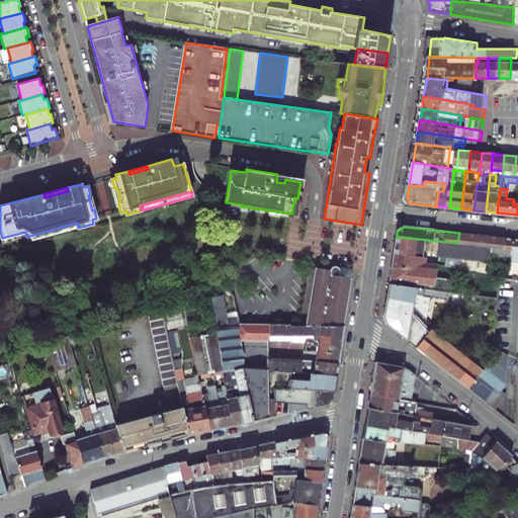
[(25,232),(2,238),(3,243),(26,237),(25,232)]
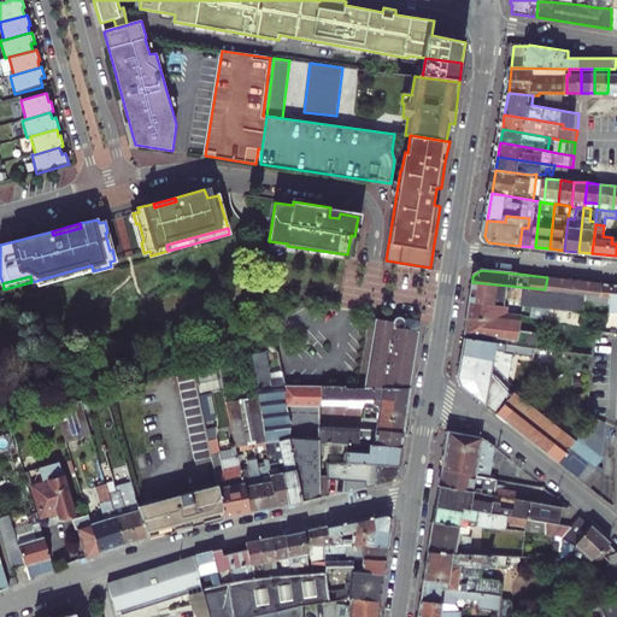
[(547,277),(545,289),(564,292),(565,280),(547,277)]
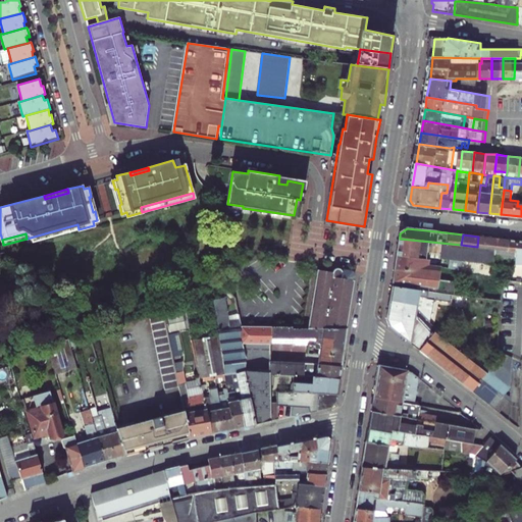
[(494,239),(478,237),(477,247),(493,249),(494,239)]
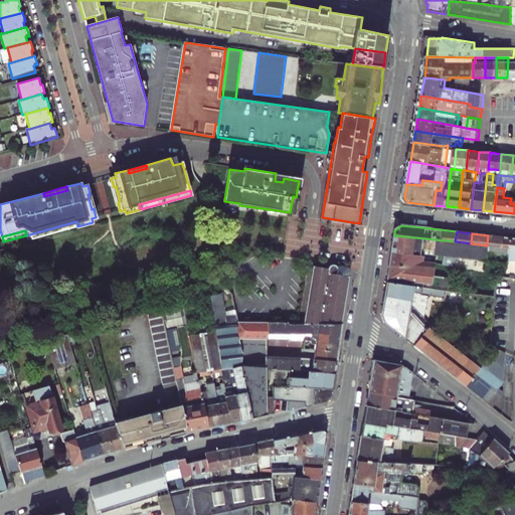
[(411,255),(434,259),(435,254),(443,255),(455,256),(486,260),(488,245),(487,245),(471,243),(455,241),(394,235),(391,252),(402,254),(401,258),(410,259),(411,255)]
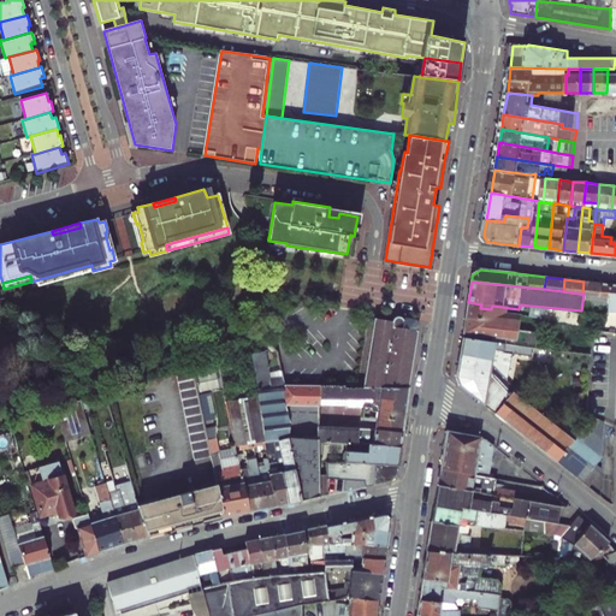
[(600,283),(584,282),(582,294),(584,294),(599,295),(600,283)]
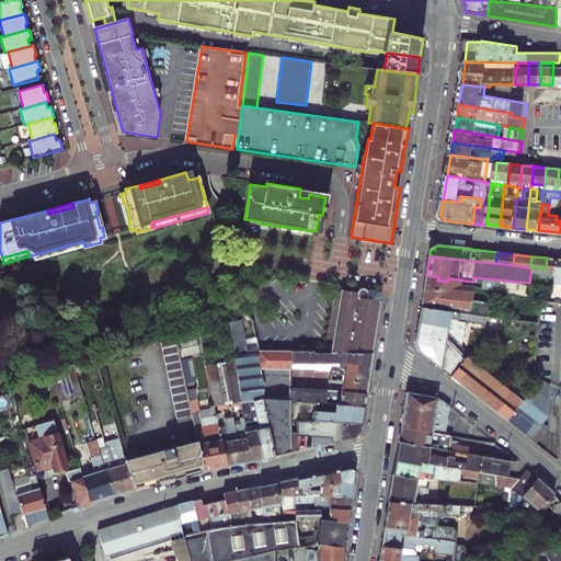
[(554,259),(547,258),(546,268),(553,270),(554,259)]
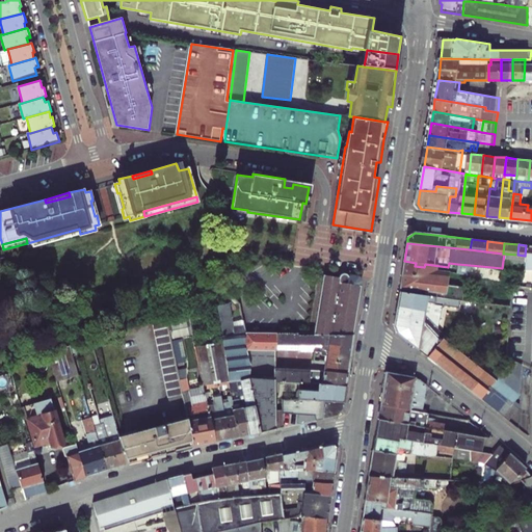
[(525,256),(517,255),(504,254),(502,268),(512,269),(511,284),(531,288),(531,245),(526,245),(525,256)]
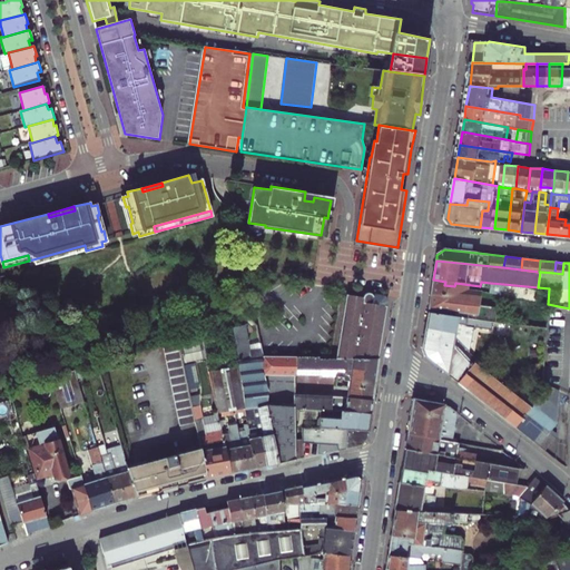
[(428,313),(454,316),(455,312),(477,315),(479,300),(474,298),(475,291),(454,288),(454,286),(444,285),(445,282),(433,279),(428,313)]
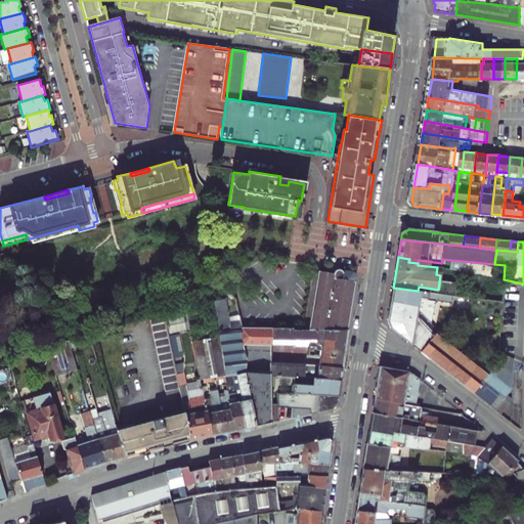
[(463,261),(450,260),(449,269),(462,270),(463,261)]
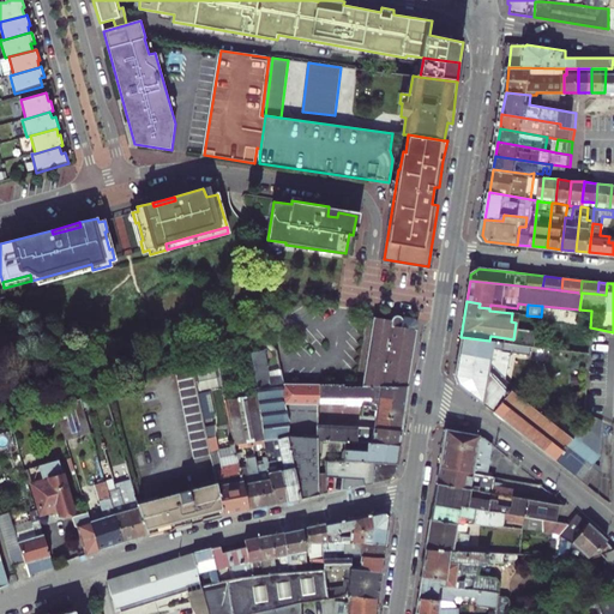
[(408,386),(416,330),(415,329),(411,329),(413,323),(404,321),(404,319),(403,317),(401,315),(399,314),(397,314),(395,315),(393,317),(392,319),(374,315),(362,386),(408,386)]
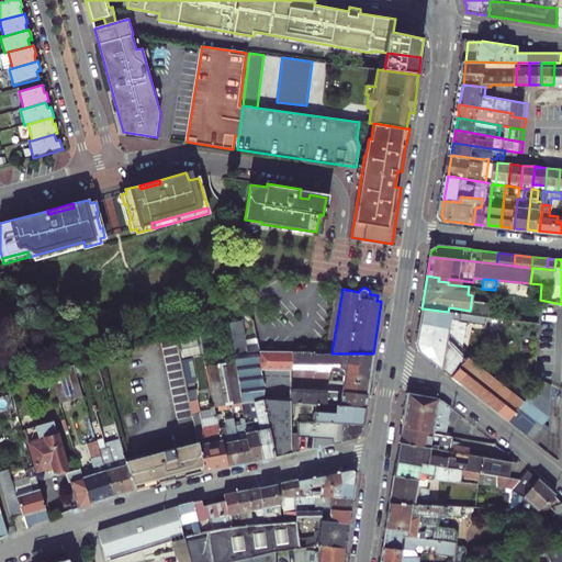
[(422,308),(419,325),(450,329),(450,326),(459,327),(461,321),(485,324),(486,317),(476,316),(469,315),(448,312),(422,308)]
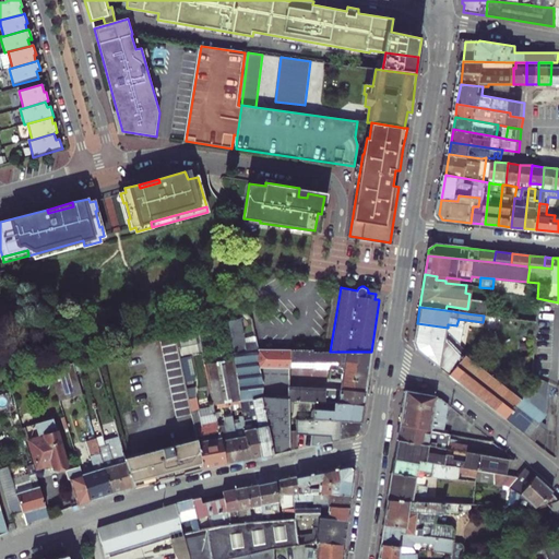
[(259,360),(259,349),(258,342),(245,344),(239,317),(228,319),(234,351),(235,357),(241,399),(242,404),(244,412),(245,416),(248,416),(251,415),(254,421),(257,429),(263,456),(274,454),(262,399),(262,397),(263,388),(259,360)]
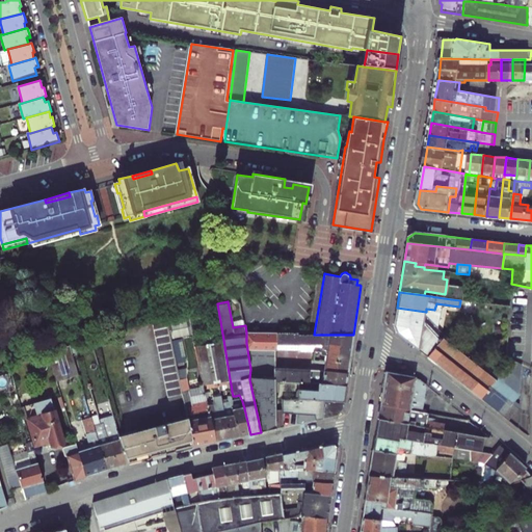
[(419,350),(425,314),(426,312),(397,308),(394,325),(397,334),(419,350)]
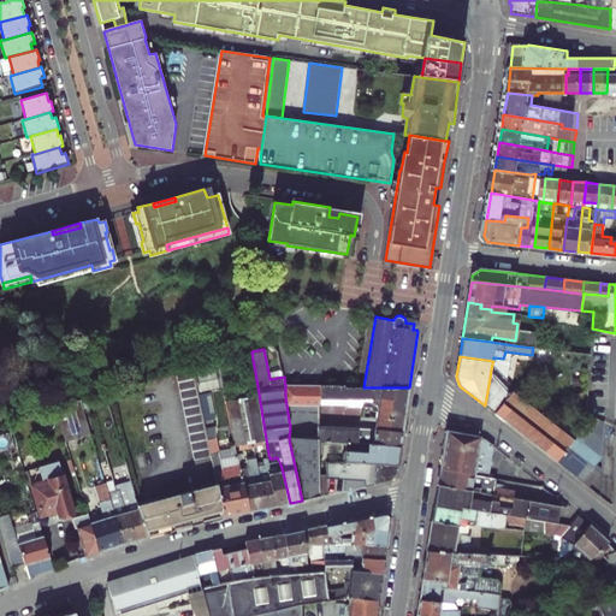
[(496,414),(515,390),(492,363),(485,406),(496,414)]
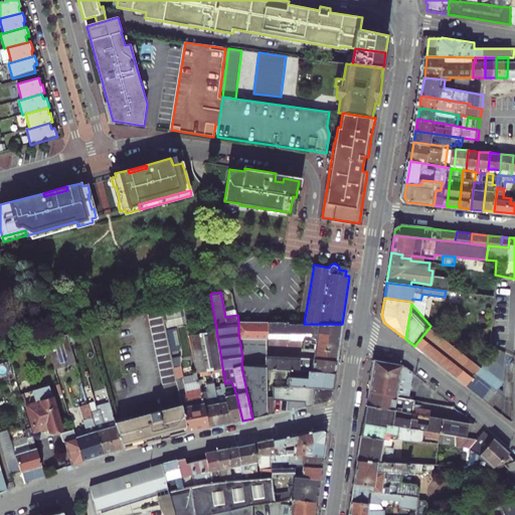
[(177,381),(175,371),(162,306),(148,309),(163,383),(177,381)]
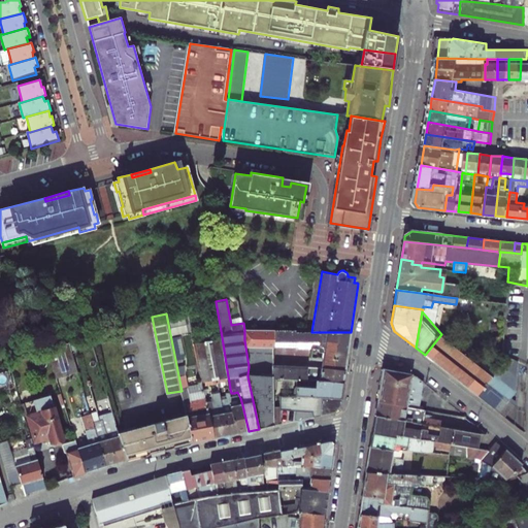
[(248,375),(248,376),(274,378),(274,366),(274,348),(274,330),(254,330),(244,330),(244,340),(249,366),(248,375)]
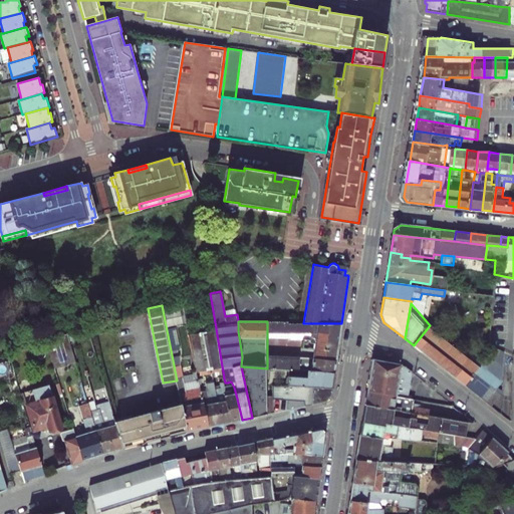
[(341,323),(303,323),(287,323),(287,321),(267,321),(267,338),(269,338),(269,332),(295,333),(295,339),(305,339),(305,347),(315,347),(314,358),(336,360),(337,355),(341,323)]
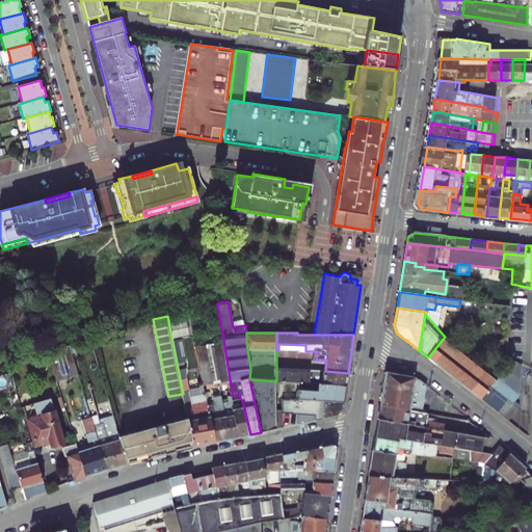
[(230,379),(223,340),(217,341),(211,342),(210,336),(205,337),(206,343),(195,345),(204,383),(214,382),(214,386),(212,387),(212,402),(208,404),(216,442),(230,439),(223,399),(222,386),(221,380),(230,379)]
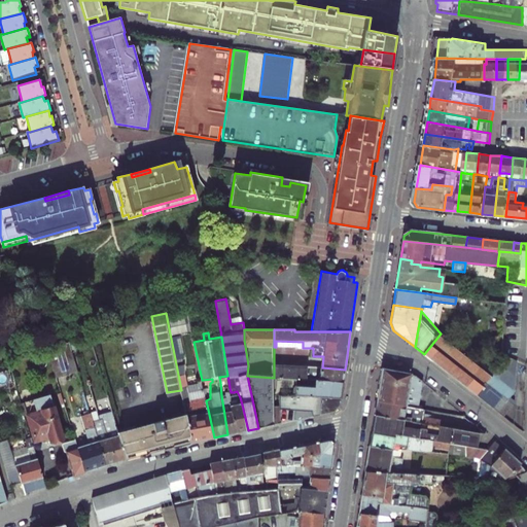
[(494,374),(441,334),(424,354),(478,396),(487,384),(494,374)]
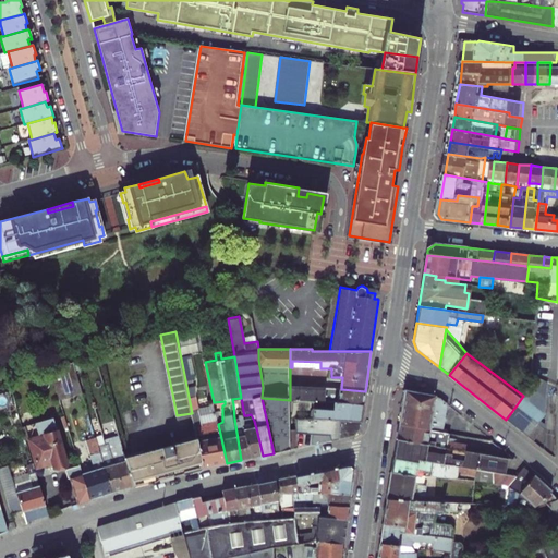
[(83,391),(73,361),(50,367),(60,399),(83,391)]
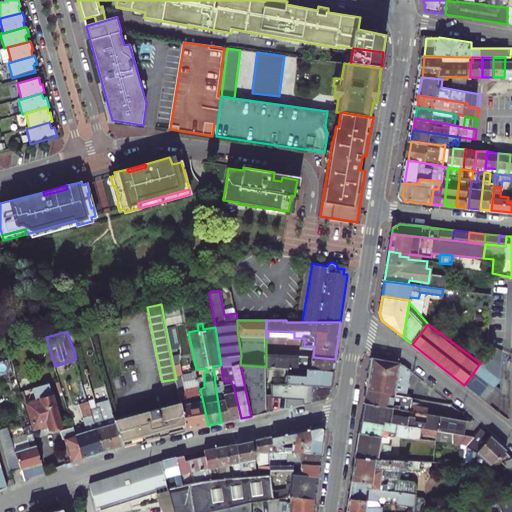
[(266,355),(266,367),(290,368),(298,369),(299,359),(302,359),(302,356),(266,355)]
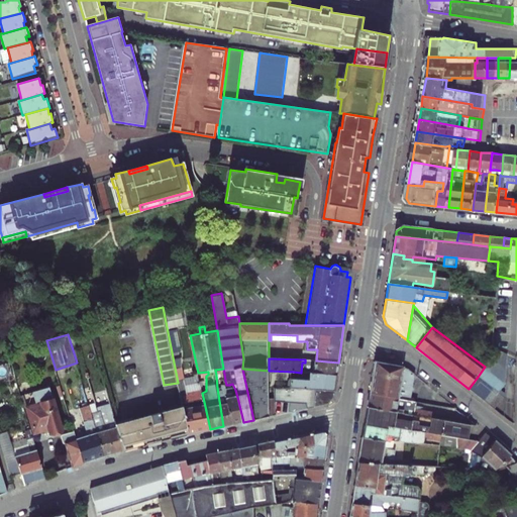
[(302,363),(301,373),(337,375),(338,363),(316,360),(305,359),(305,363),(302,363)]
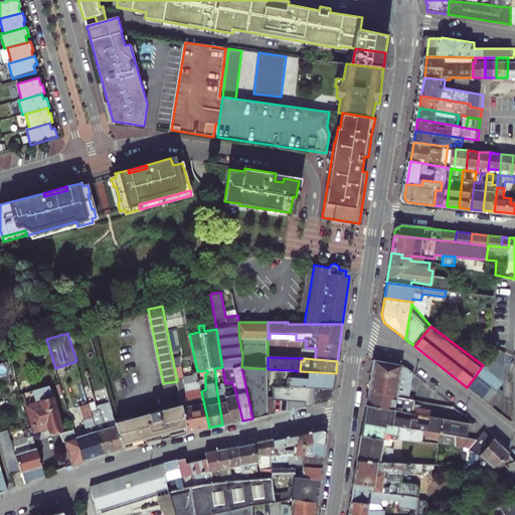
[(401,365),(373,360),(368,391),(409,398),(413,374),(401,365)]
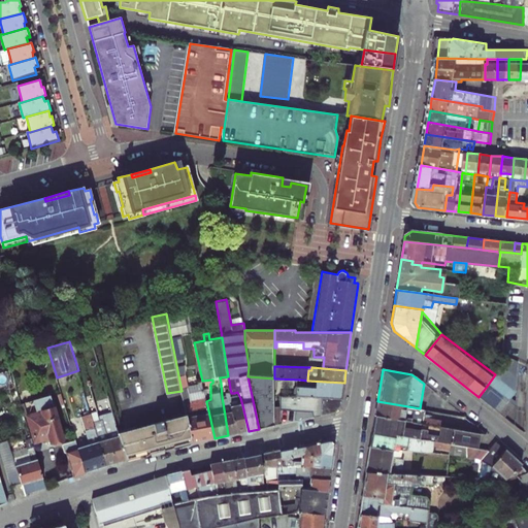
[(493,389),(500,378),(495,374),(488,385),(493,389)]
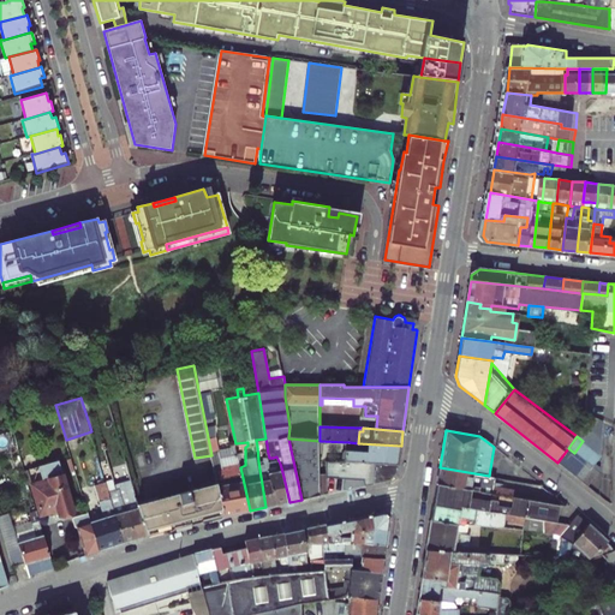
[(320,496),(320,473),(320,441),(288,439),(302,500),(320,496)]
